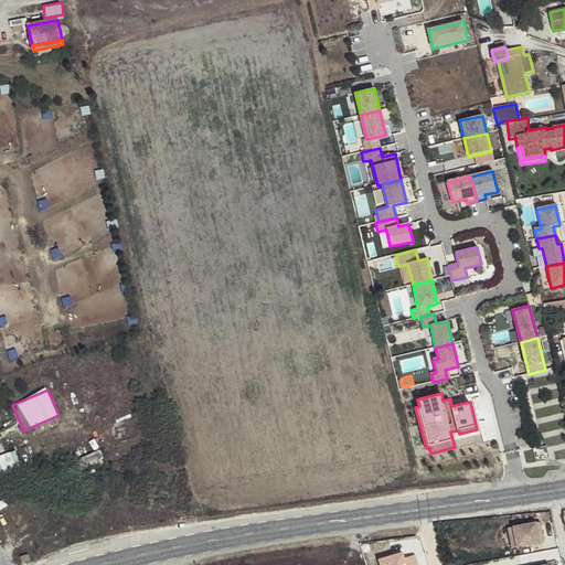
[(0,456),(0,473),(0,475),(22,464),(14,449),(0,456)]
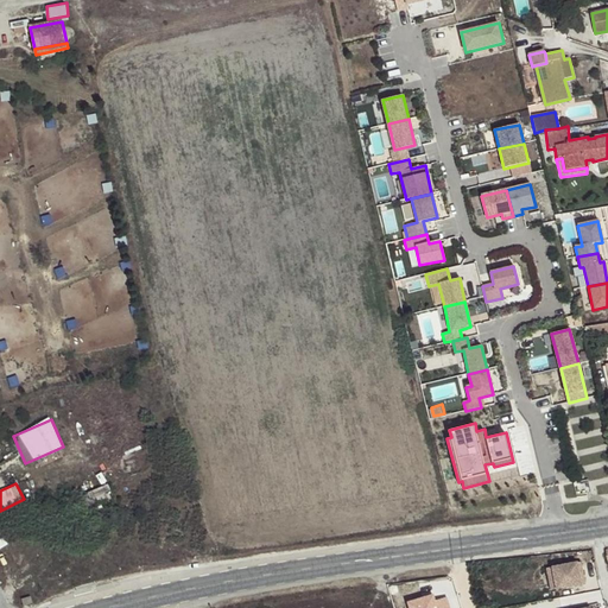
[(555,578),(556,589),(586,583),(582,571),(578,571),(577,563),(546,569),(549,580),(555,578)]
